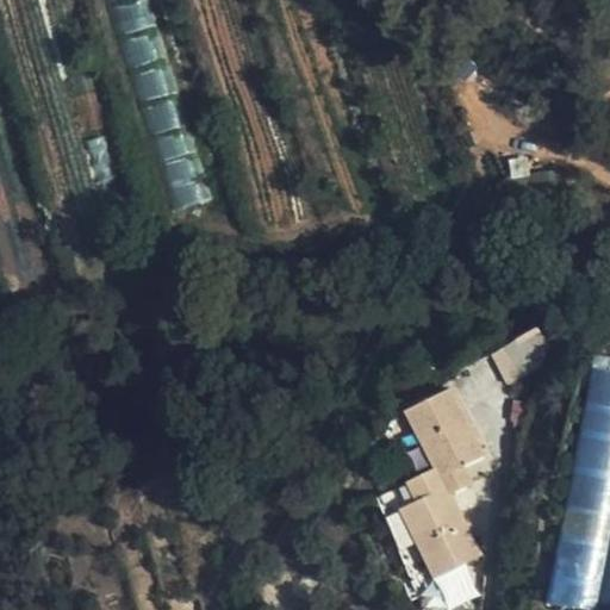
[(153,0),(110,0),(120,33),(160,20),(153,0)]
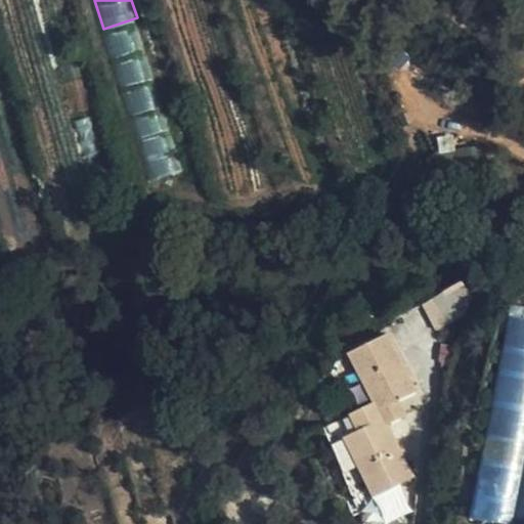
[(169,123),(138,133),(154,179),(184,169),(169,123)]
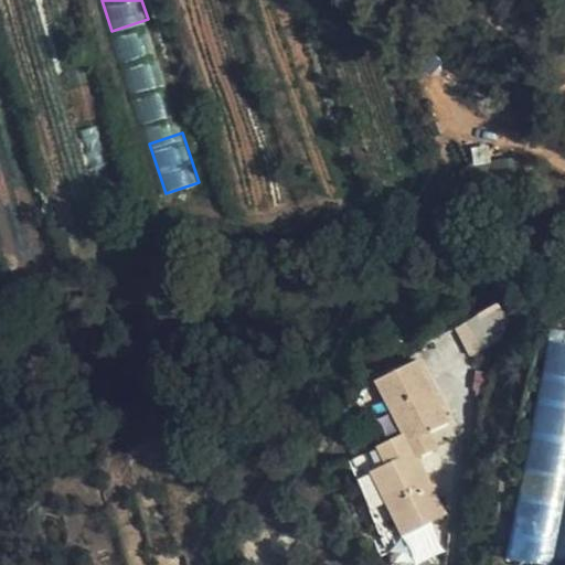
[(458,323),(470,353),(515,333),(502,304),(458,323)]
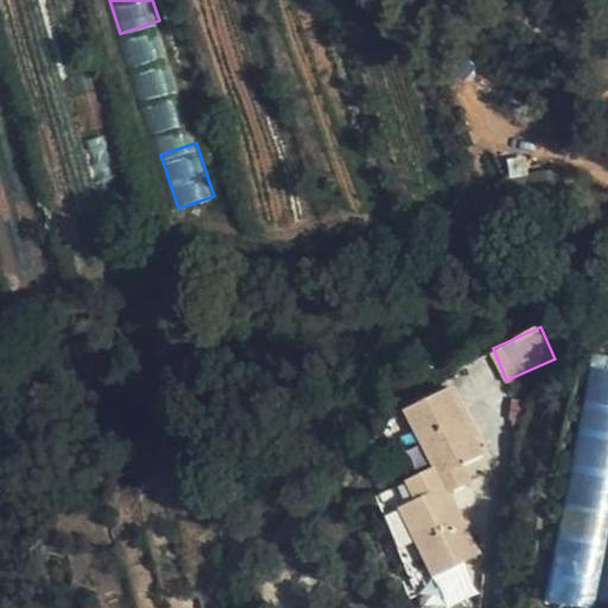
[(607,607),(607,365),(588,362),(553,606),(569,607),(607,607)]
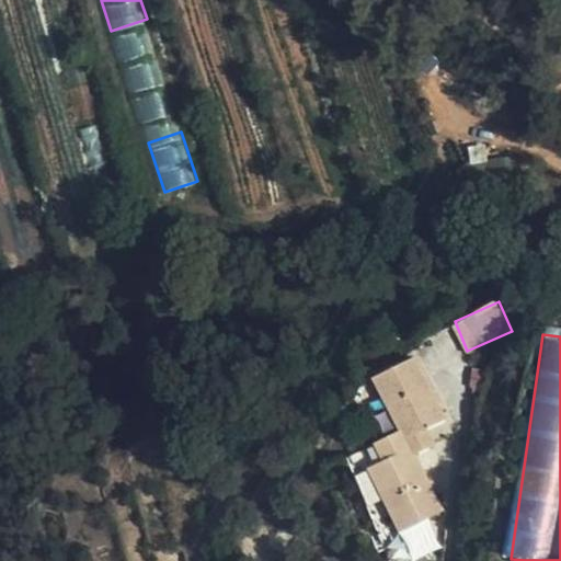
[(424,513),(442,504),(415,453),(435,442),(427,426),(445,415),(413,354),(370,377),(398,427),(370,442),(381,459),(368,467),(399,527),(403,524),(424,513)]
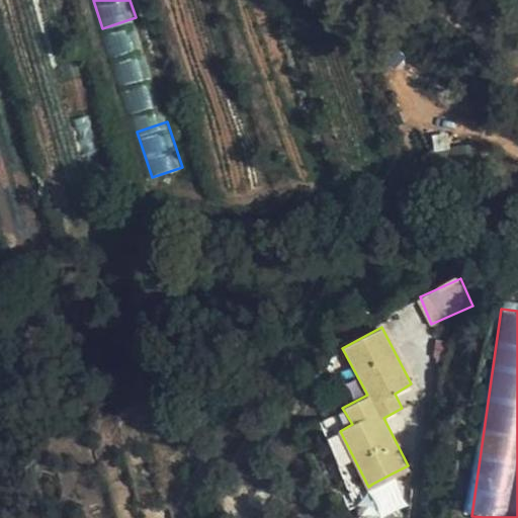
[(392,473),(372,484),(379,497),(399,487),(392,473)]
